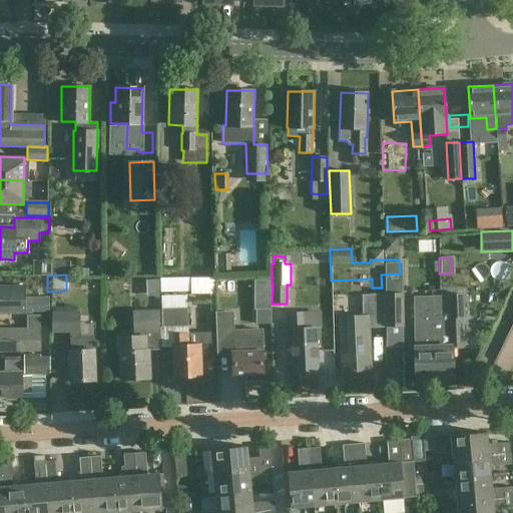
[(214,293),(214,291),(214,279),(214,277),(184,278),(184,291),(191,291),(191,294),(214,293)]
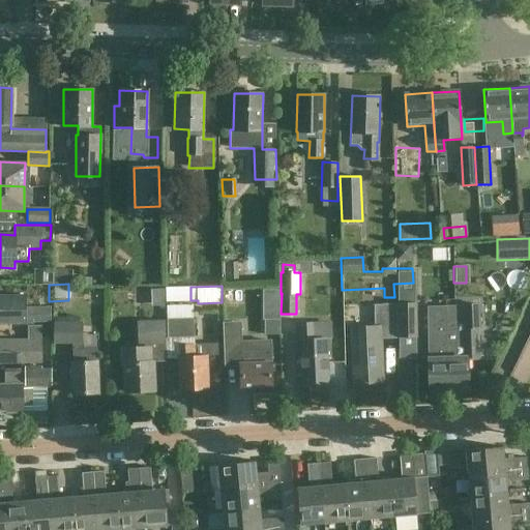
[(168,300),(190,300),(190,287),(167,287),(168,300)]
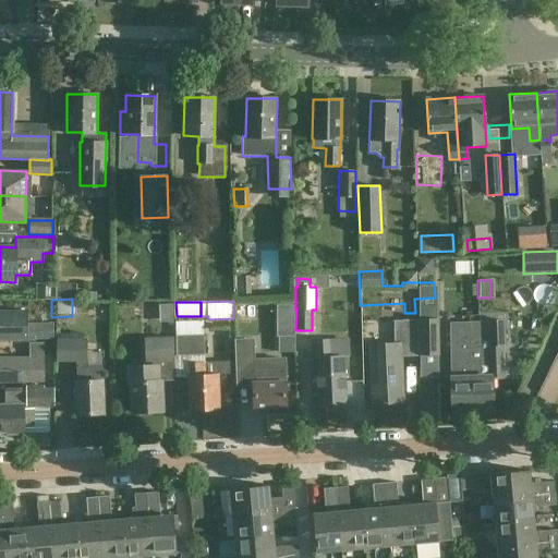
[(292,302),(275,302),(274,330),(292,331),(292,302)]
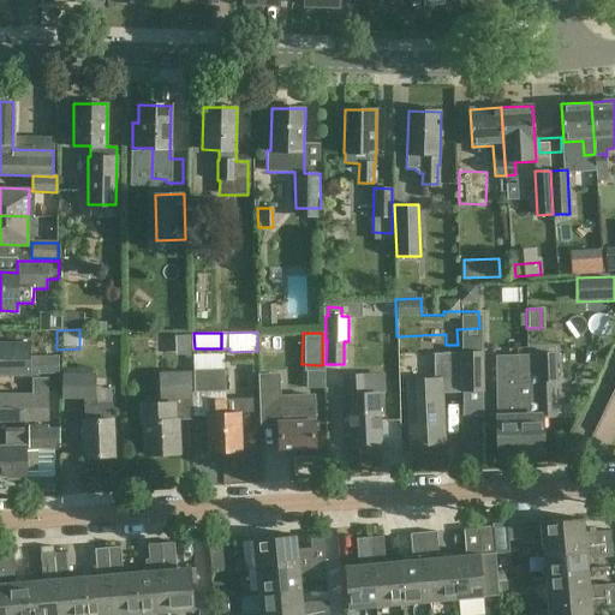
[(463,339),(463,353),(461,353),(463,390),(483,390),(482,352),(479,352),(479,338),(463,339)]
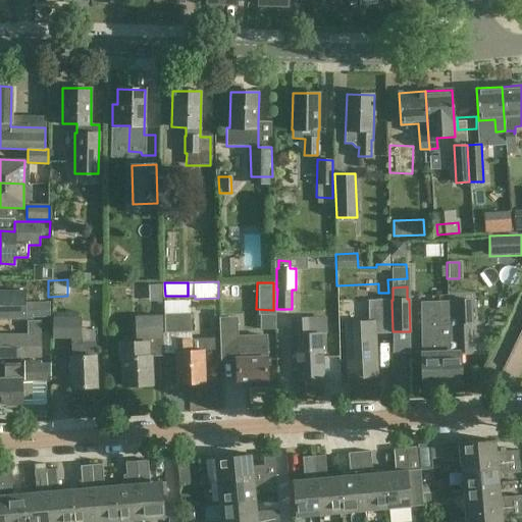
[(0,318),(23,318),(23,317),(50,317),(49,302),(23,303),(23,291),(0,291),(0,318)]
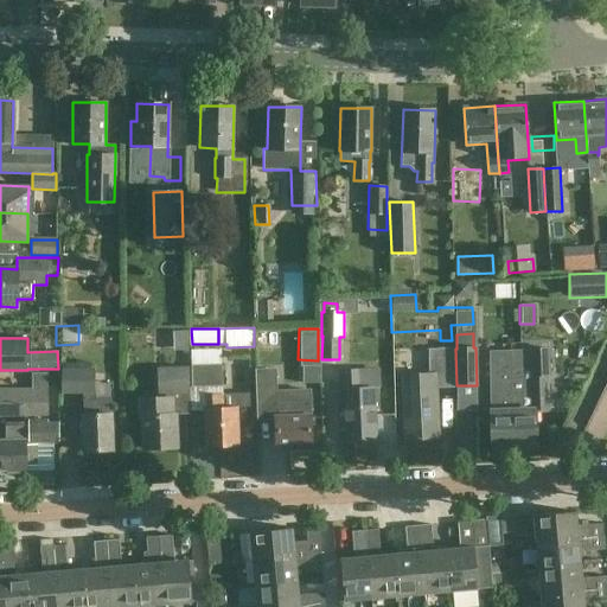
[(396,365),(403,365),(404,376),(403,376),(406,439),(436,438),(435,388),(455,388),(453,347),(443,347),(421,349),(421,344),(396,345),(396,365)]
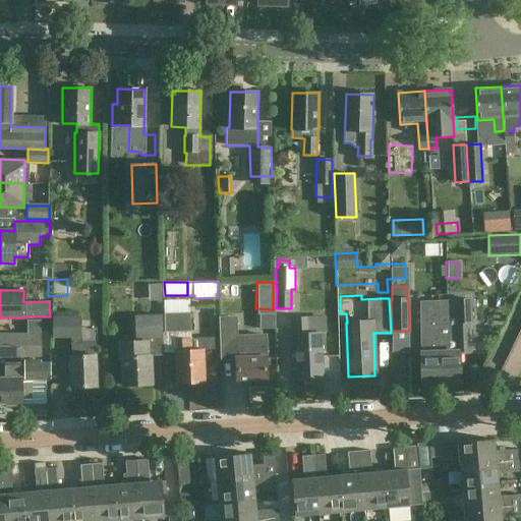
[(188,312),(177,312),(176,300),(164,300),(164,313),(163,313),(164,332),(189,331),(188,312)]
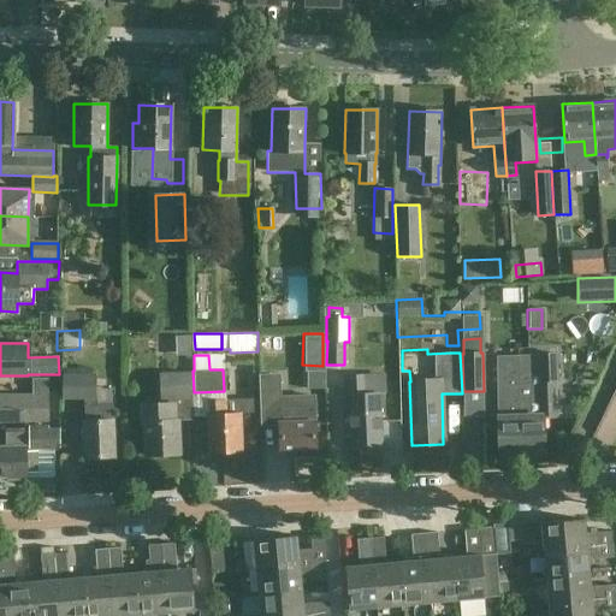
[(540,395),(540,381),(557,380),(557,355),(517,356),(521,454),(544,452),(543,416),(540,416),(540,395)]
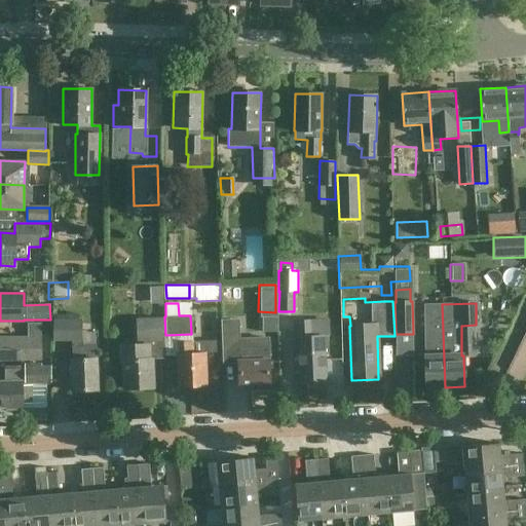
[(422,304),(424,357),(423,357),(424,388),(445,387),(442,304),(422,304)]
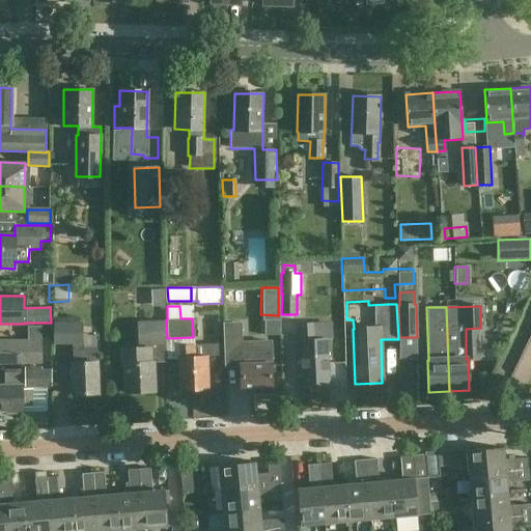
[(281,334),(281,319),(266,319),(266,334),(281,334)]
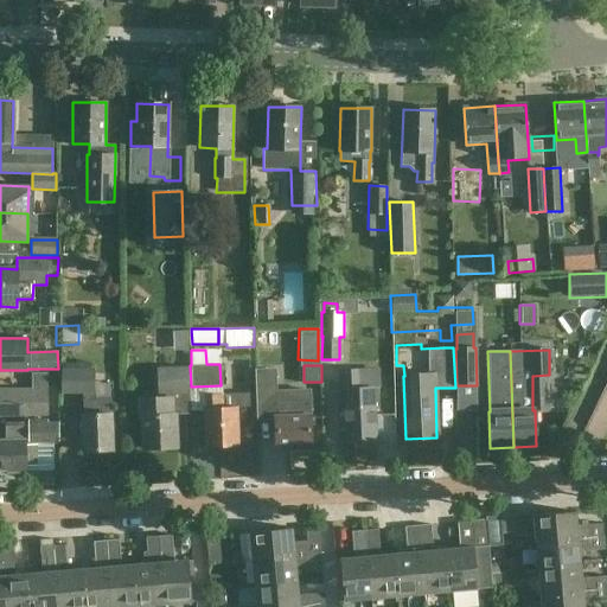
[(158,369),(159,393),(155,393),(155,398),(139,400),(139,417),(142,417),(144,448),(174,447),(173,414),(171,415),(170,394),(186,393),(185,368),(158,369)]
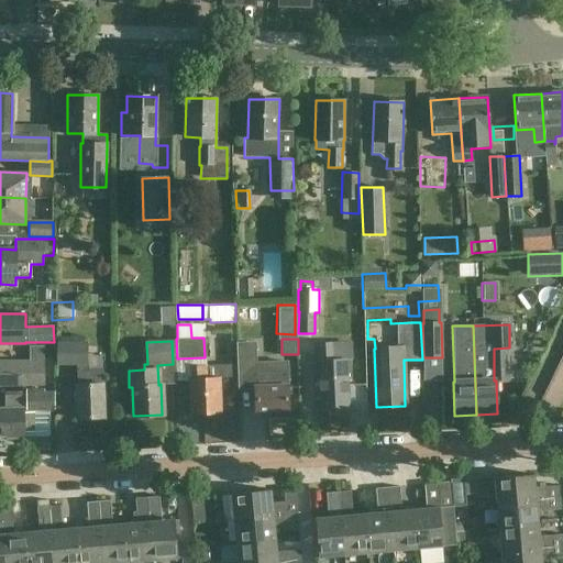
[(76,364),(77,384),(75,384),(76,418),(105,417),(103,383),(102,383),(102,368),(86,370),(86,342),(57,342),(57,365),(76,364)]
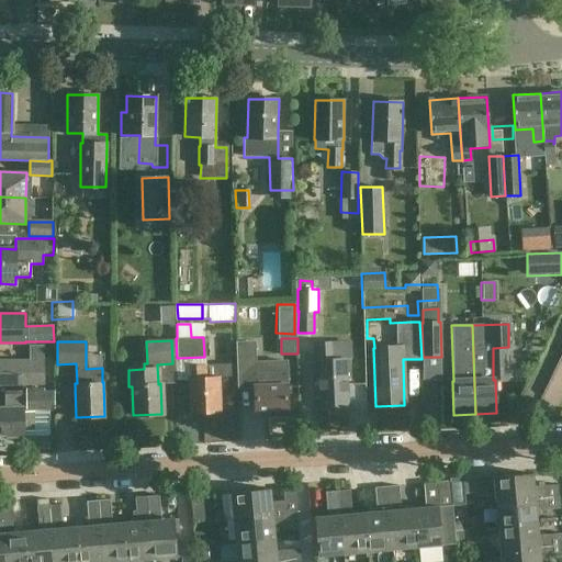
[(341,411),(340,408),(347,407),(346,359),(330,360),(330,341),(318,343),(318,360),(317,360),(319,408),(327,408),(327,412),(329,413),(339,413),(341,411)]
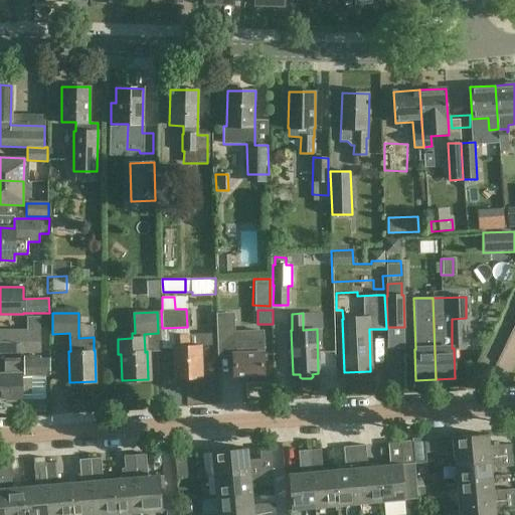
[(217,337),(231,337),(231,317),(217,317),(217,337)]
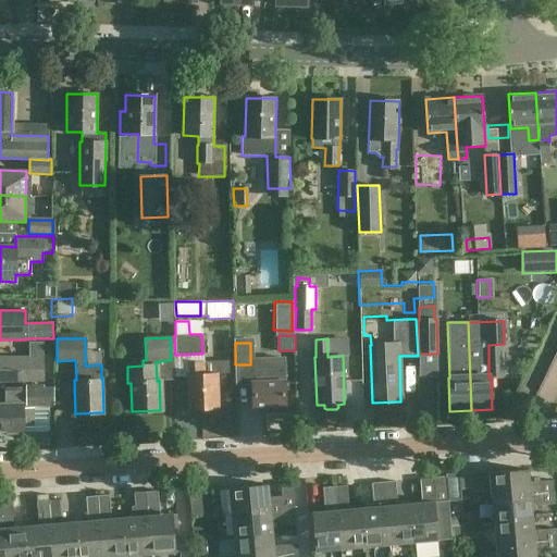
[(42,358),(0,358),(0,380),(44,380),(42,358)]
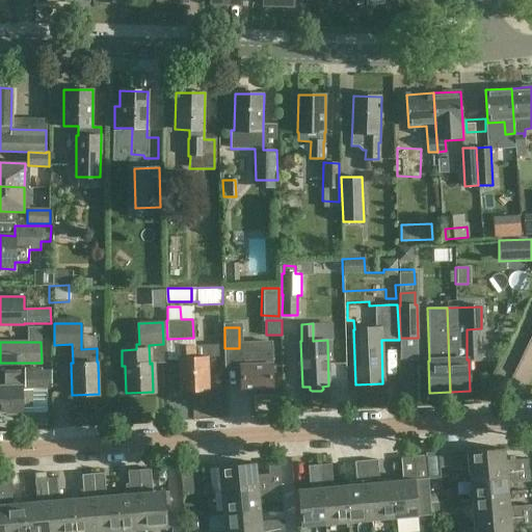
[(179,357),(180,391),(208,391),(207,356),(195,357),(195,346),(180,346),(180,357),(179,357)]
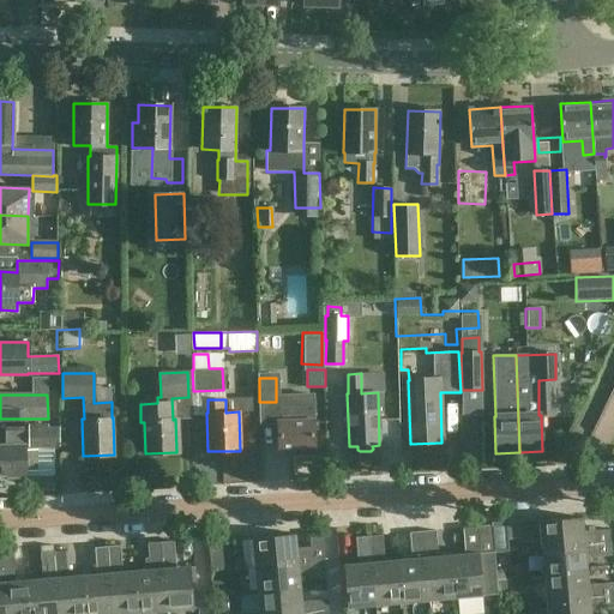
[(314,420),(278,421),(278,449),(314,447),(314,420)]
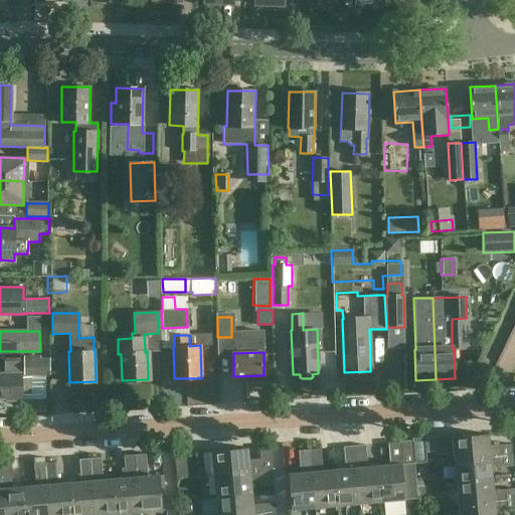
[(0,374),(0,397),(5,398),(5,399),(21,399),(21,394),(30,394),(30,375),(49,375),(48,359),(24,359),(24,374),(0,374)]
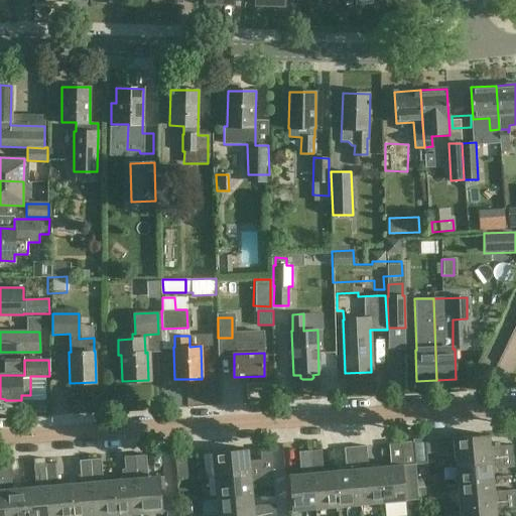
[(512,444),(490,446),(488,434),(453,437),(456,461),(513,456),(512,444)]
